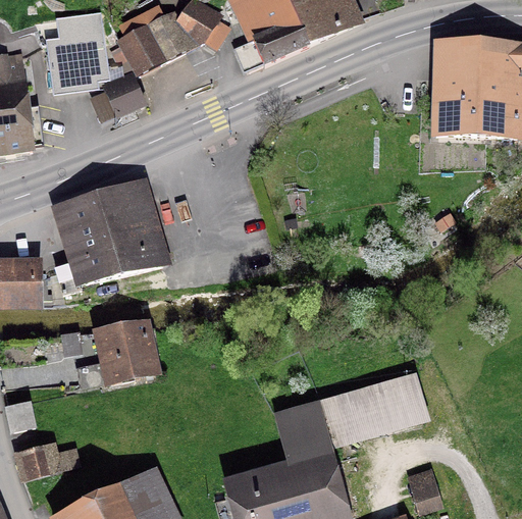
[(232,27),(220,19),(224,13),(201,0),(190,0),(177,17),(172,10),(163,13),(159,3),(118,23),(123,35),(116,39),(137,76),(205,41),(217,49),(232,27)]
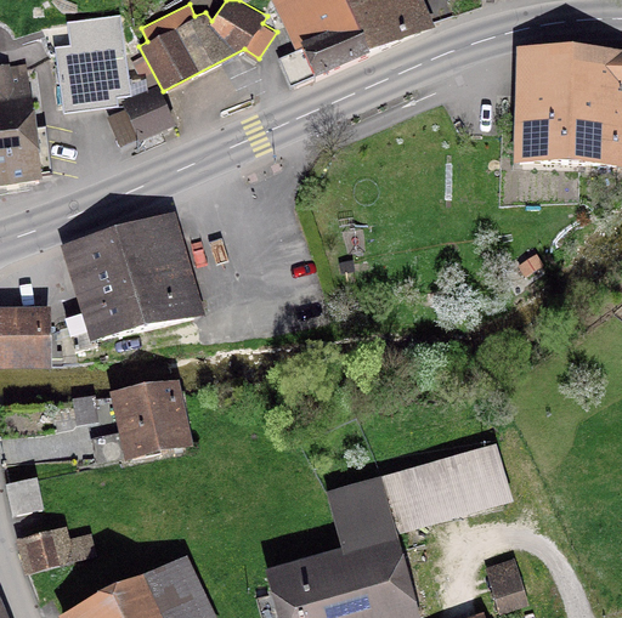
[(368,50),(346,0),(272,0),(294,50),(278,56),(290,85),(314,75),(315,78),(371,55),(368,50)]
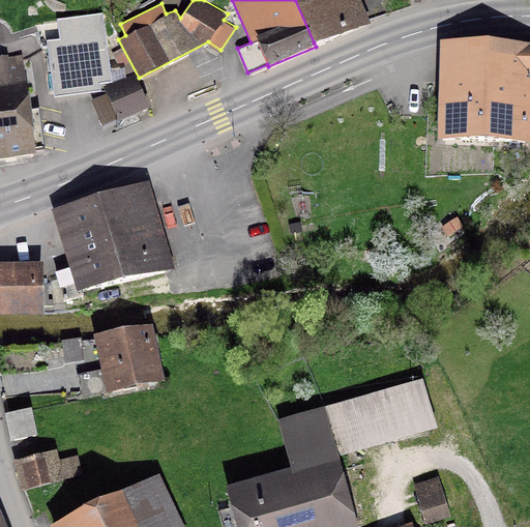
[(295,0),(314,42),(372,22),(360,0),(295,0)]
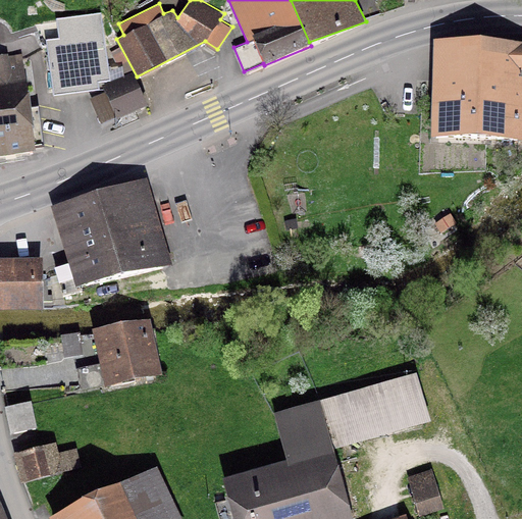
[(110,81),(101,10),(56,16),(58,37),(45,38),(52,96),(100,90),(98,82),(110,81)]
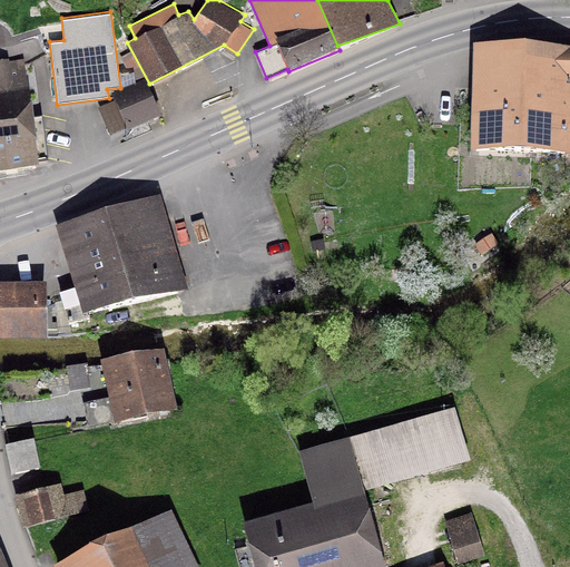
[(569,52),(480,50),(477,147),(569,149),(569,113),(567,114),(568,88),(569,88),(569,52)]
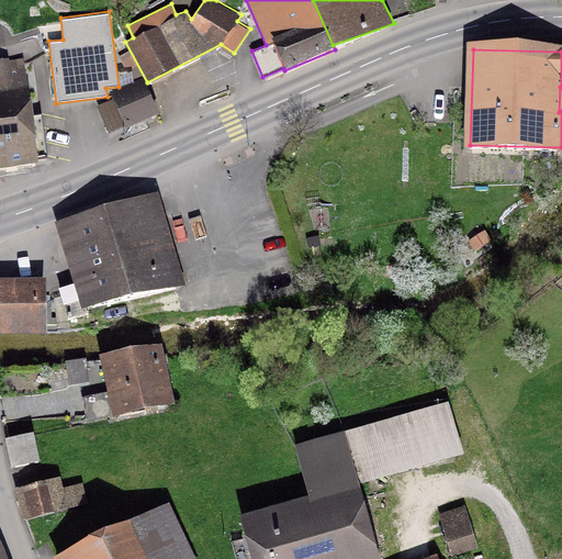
[(0,167),(37,163),(23,55),(9,57),(9,55),(0,56),(0,167)]
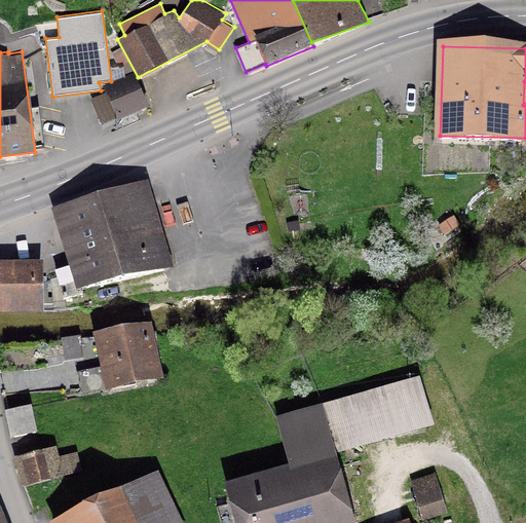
[(148,106),(133,72),(103,85),(105,90),(89,98),(102,123),(117,116),(118,119),(148,106)]
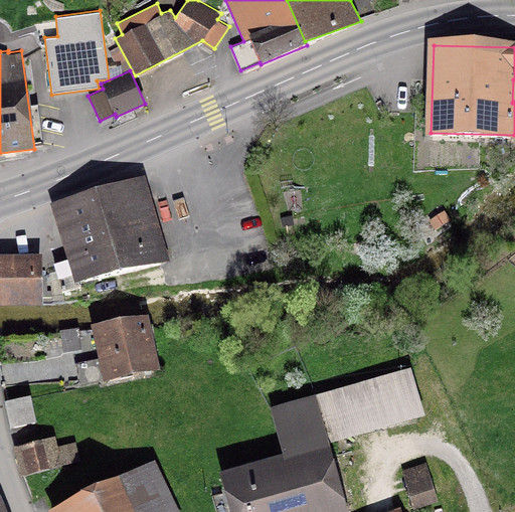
[(141,179),(55,205),(72,260),(55,265),(62,290),(80,285),(79,281),(161,262),(141,179)]
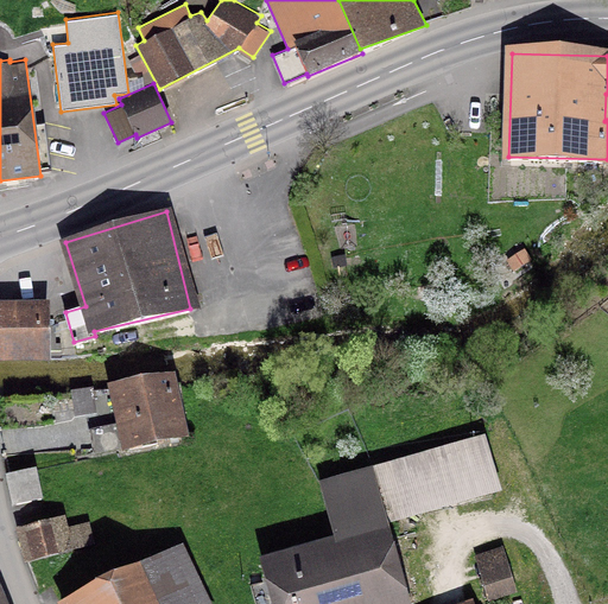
[(40,311),(0,311),(0,353),(42,353),(40,348),(61,348),(61,341),(56,342),(55,324),(40,324),(40,311)]
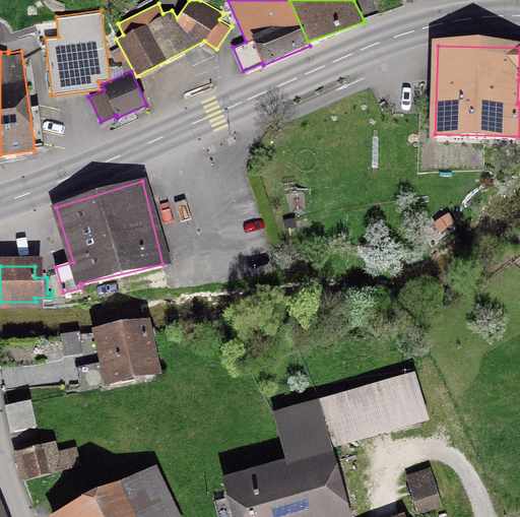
[(99,331),(106,361),(110,380),(163,368),(153,327),(144,327),(143,323),(99,331)]
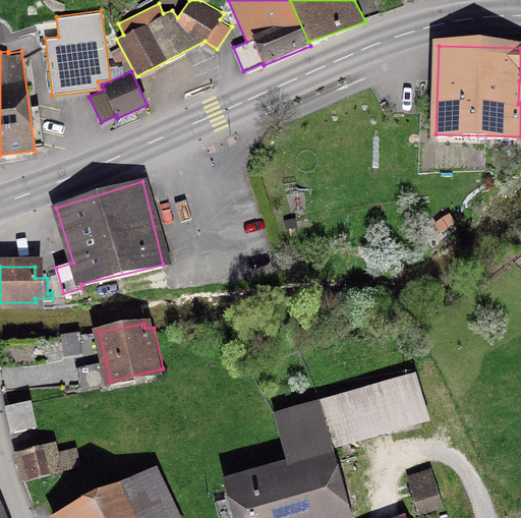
[(81,387),(110,381),(106,361),(77,367),(81,387)]
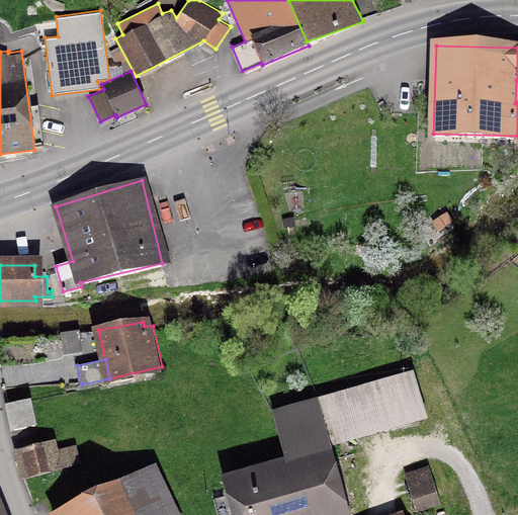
[(317,402),(327,439),(419,413),(409,376),(317,402)]
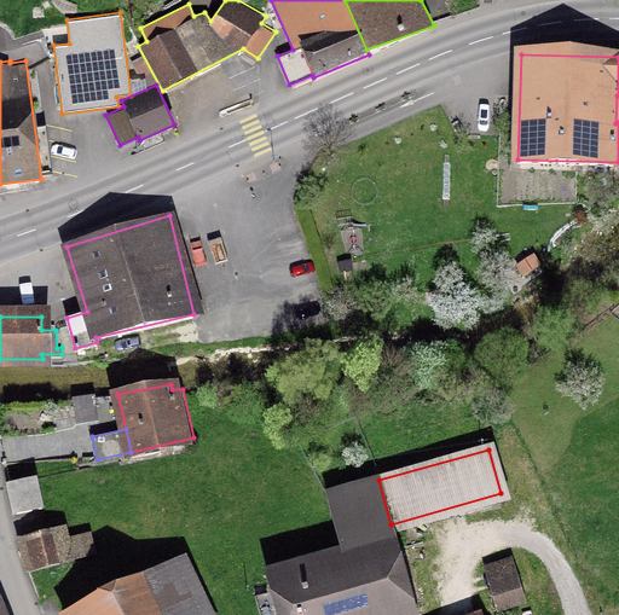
[(11,482),(17,511),(42,505),(35,476),(11,482)]
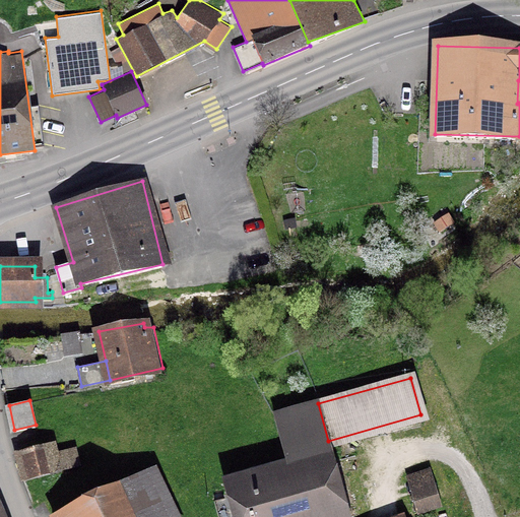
[(328,441),(318,403),(274,416),(287,465),(226,481),(236,516),(362,516),(360,507),(353,508),(351,504),(346,505),(328,441)]
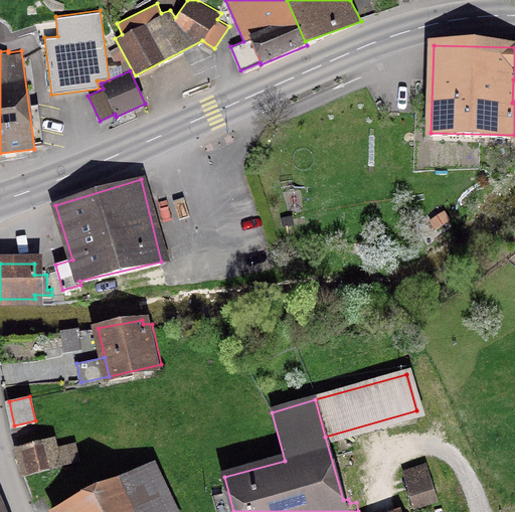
[(57,449),(52,437),(15,448),(21,469),(48,461),(50,467),(60,464),(60,462),(77,458),(74,445),(57,449)]
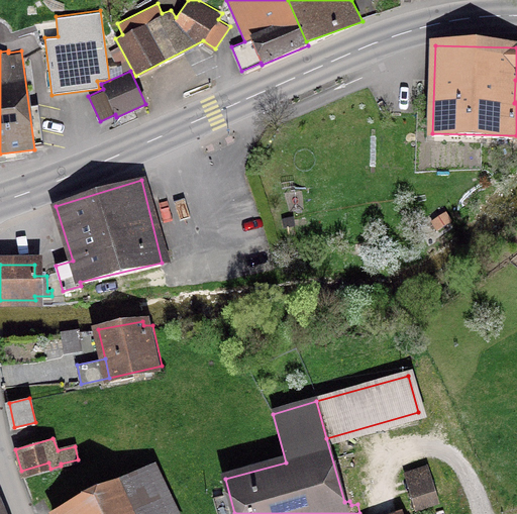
[(175,513),(151,465),(53,513),(175,513)]
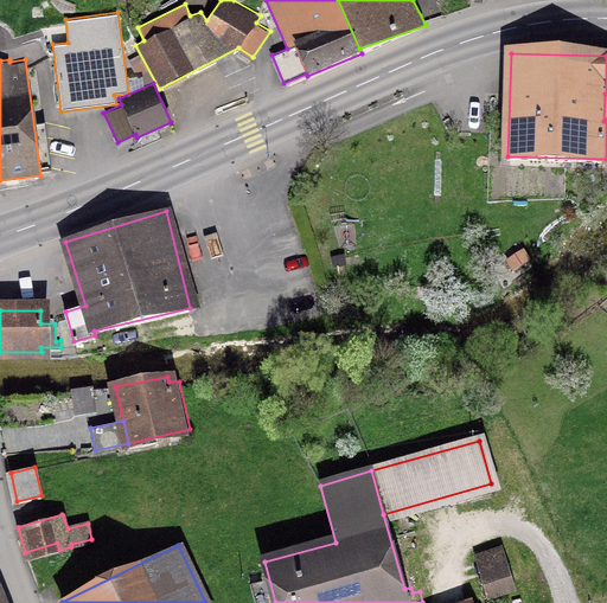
[(503,549),(477,557),(489,594),(513,587),(503,549)]
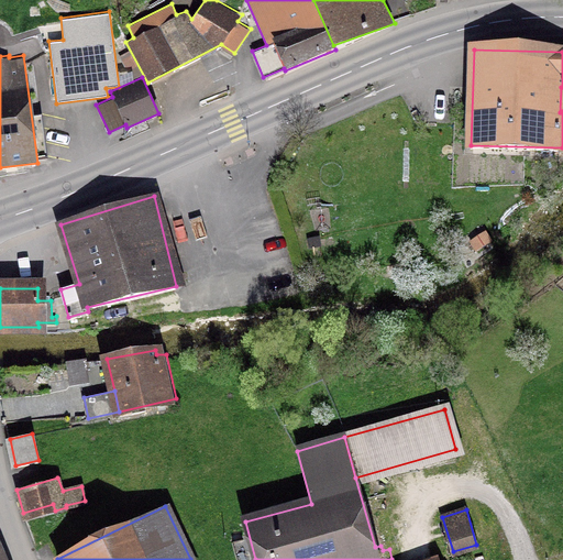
[(0,559),(9,559),(0,538),(0,559)]
